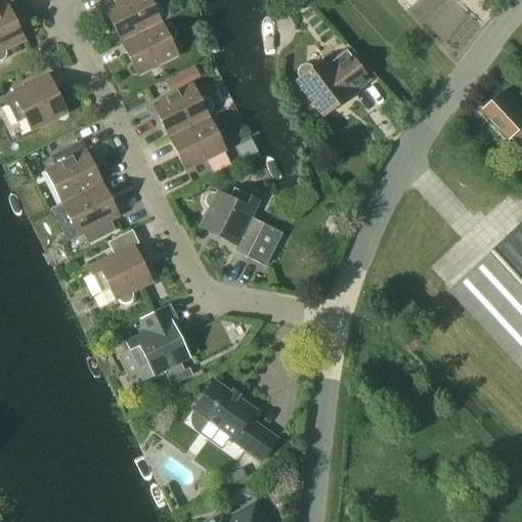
[(0,0),(0,58),(2,59),(5,57),(7,54),(8,51),(6,48),(27,38),(8,2),(11,0),(0,0)]
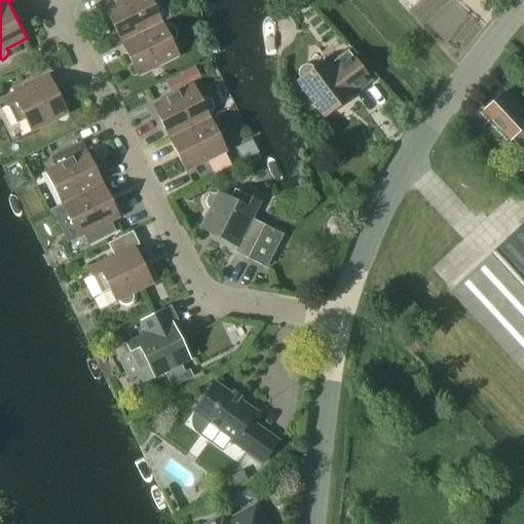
[(115,0),(117,2),(107,7),(123,41),(163,21),(153,0),(115,0)]
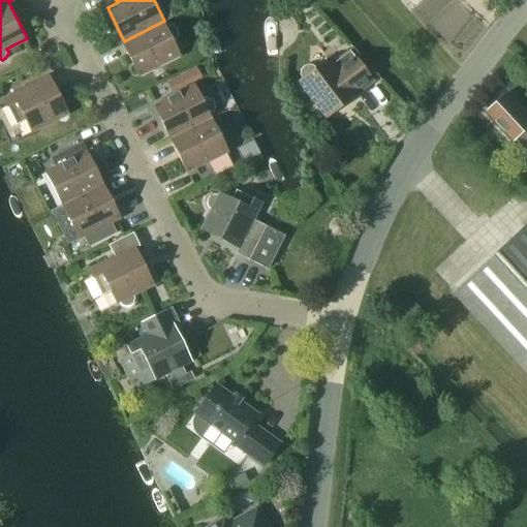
[(165,24),(164,21),(124,41),(141,74),(181,55),(174,40),(177,36),(179,34),(178,31),(177,28),(175,25),(172,23),(165,24)]
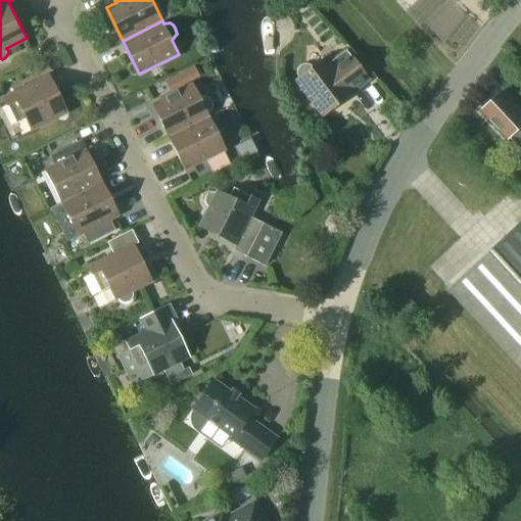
[(348,48),(330,61),(327,57),(316,66),(310,62),(305,62),(302,63),(299,65),(298,68),(297,74),(300,77),(297,80),(323,114),(371,79),(348,48)]
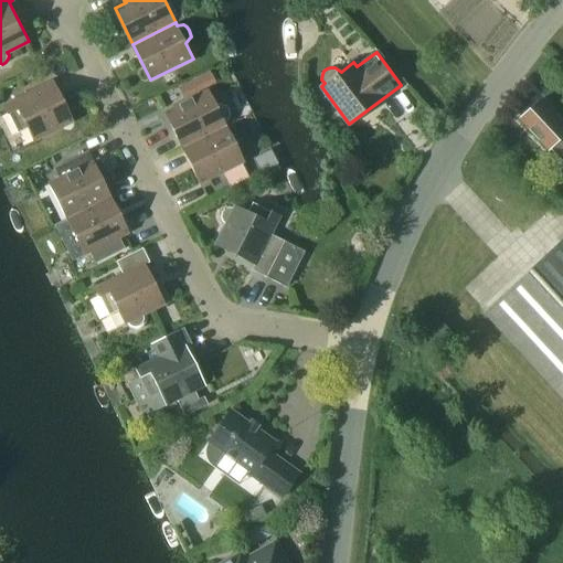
[(211,70),(180,86),(186,97),(218,82),(211,70)]
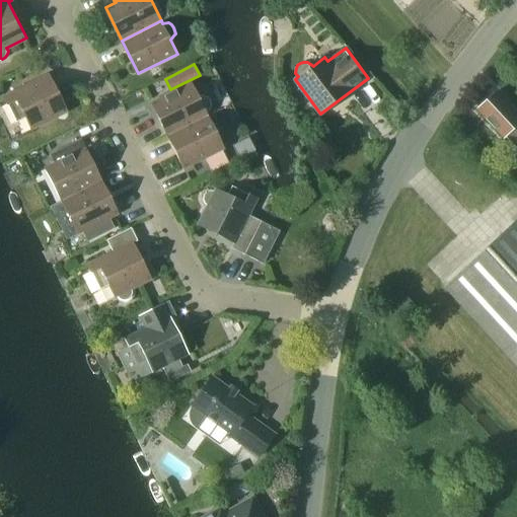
[(17,121),(27,117),(32,128),(68,111),(50,73),(5,95),(17,121)]
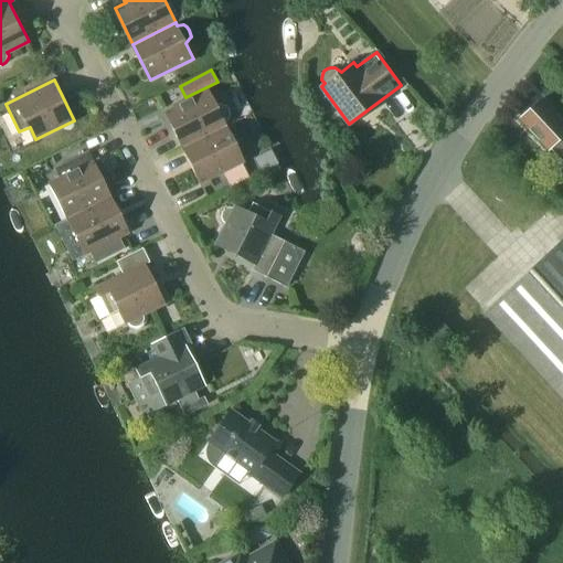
[(183,146),(226,125),(225,121),(230,118),(231,115),(230,109),(227,106),(225,104),(222,104),(216,104),(210,89),(167,110),(183,146)]
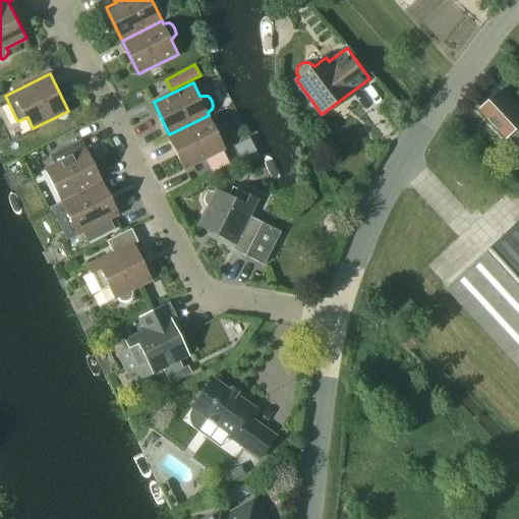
[(518,113),(499,92),(479,109),(506,136),(507,135),(518,147),(518,113)]
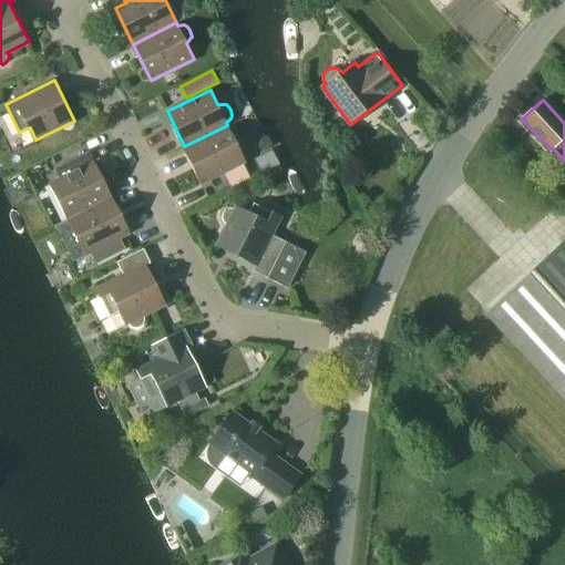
[(245,162),(227,125),(184,146),(202,183),(245,162)]
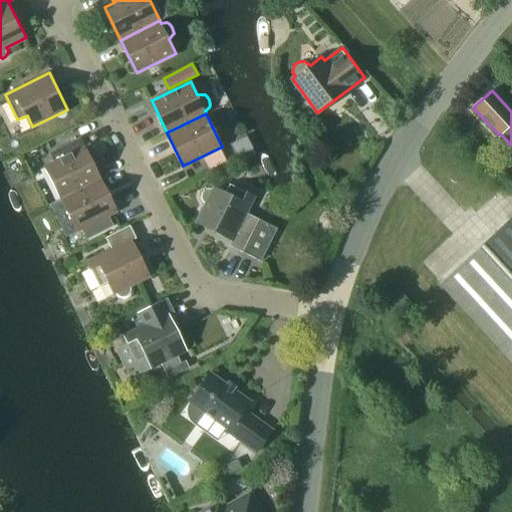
[(55,161),(46,165),(62,197),(101,178),(92,160),(97,158),(90,144),(85,146),(81,138),(51,153),(55,161)]
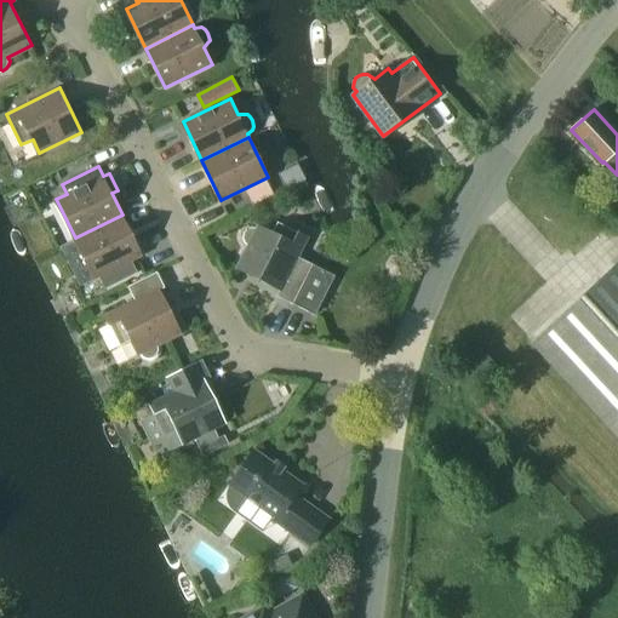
[(75,238),(62,245),(81,284),(101,275),(107,287),(139,272),(133,258),(142,255),(122,215),(75,238)]
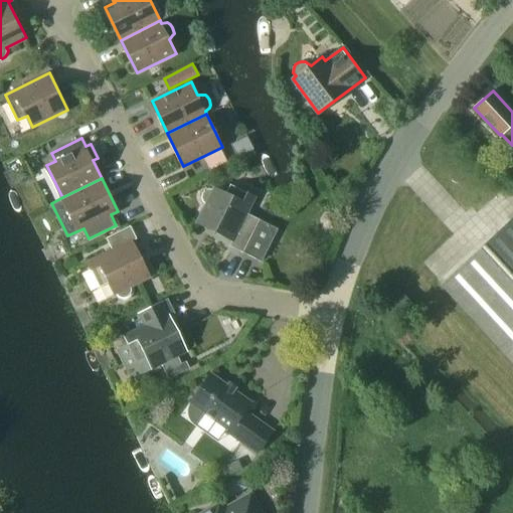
[(244,251),(261,218),(247,212),(255,196),(248,192),(230,183),(226,192),(214,187),(214,188),(211,188),(206,188),(204,190),(203,194),(203,197),(203,199),(206,203),(197,221),(233,238),(230,244),(244,251)]
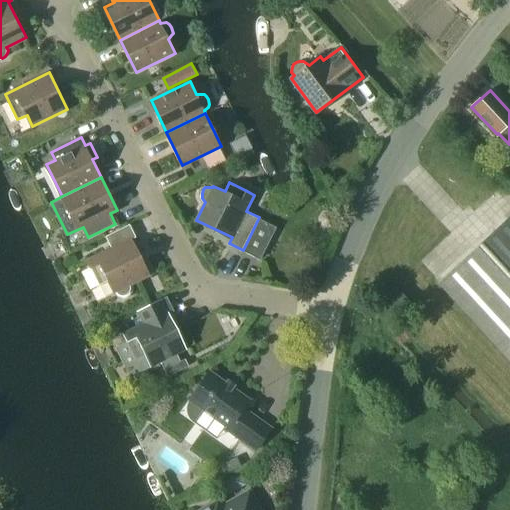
[(333,226),(336,222),(336,216),(331,212),(325,213),(321,218),(322,224),(327,227),(333,226)]
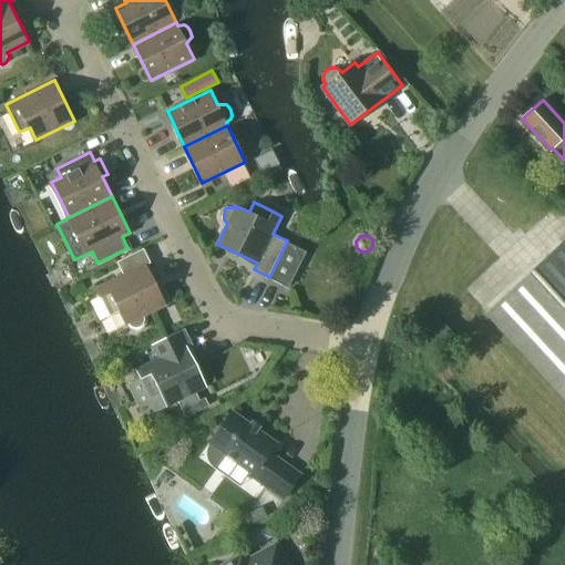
[(564,239),(489,310),(485,312),(564,399),(564,239)]
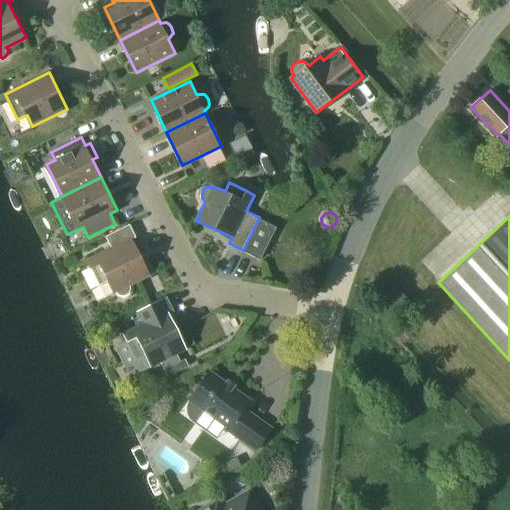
[(112,247),(88,259),(91,266),(100,285),(109,280),(115,291),(117,290),(119,293),(122,294),(124,295),(127,294),(130,291),(131,289),(132,287),(132,283),(150,274),(132,239),(138,236),(131,223),(115,231),(107,235),(112,247)]
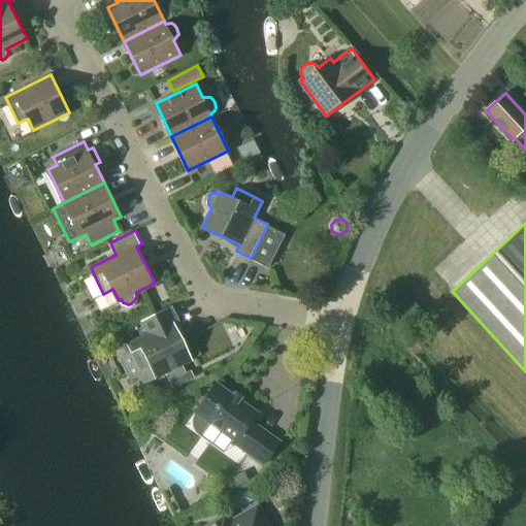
[(154,330),(128,342),(133,351),(141,368),(151,364),(157,376),(158,375),(166,371),(173,386),(194,375),(192,369),(187,371),(183,363),(187,361),(193,358),(174,322),(179,319),(173,305),(148,318),(154,330)]
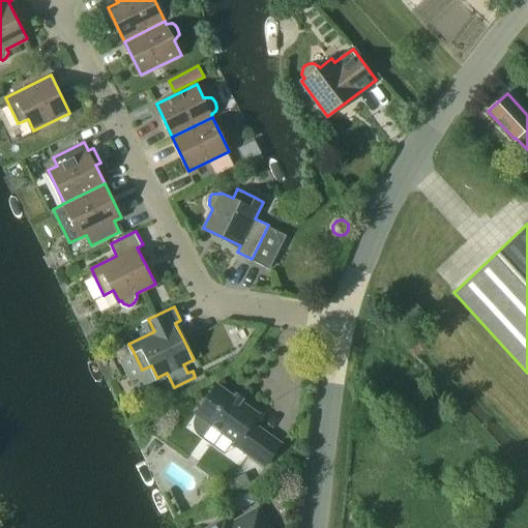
[(197,413),(198,414),(236,441),(235,443),(266,465),(283,442),(254,421),(260,412),(217,383),(197,413)]
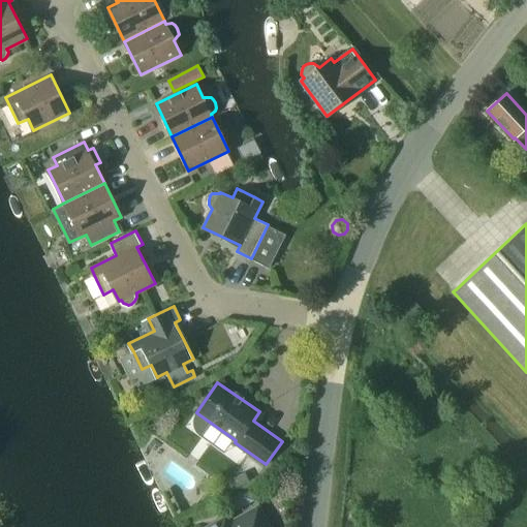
[(239,474),(229,478),(235,489),(244,486),(251,482),(246,471),(239,474)]
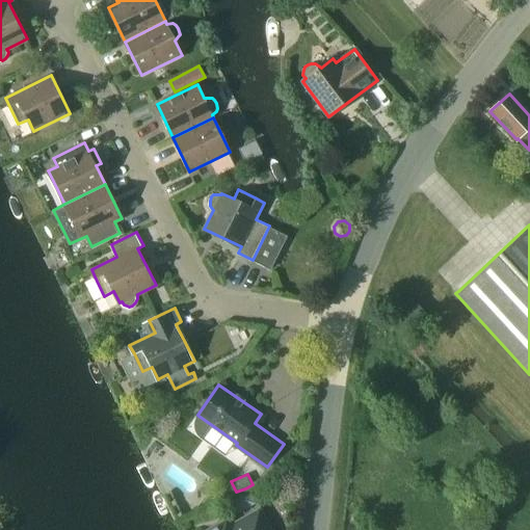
[(257,503),(248,489),(227,502),(234,515),(257,503)]
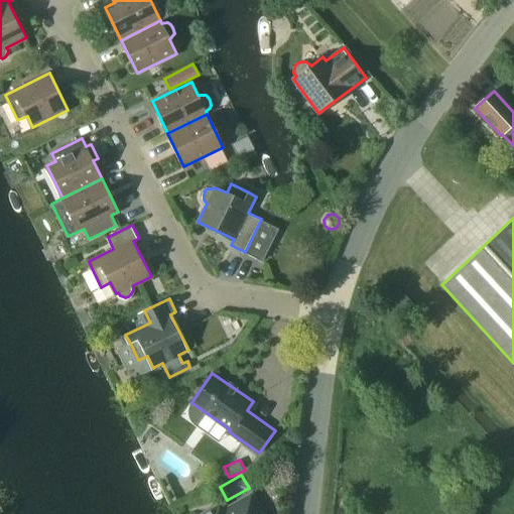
[(261,513),(251,496),(223,512),(220,506),(206,513),(261,513)]
